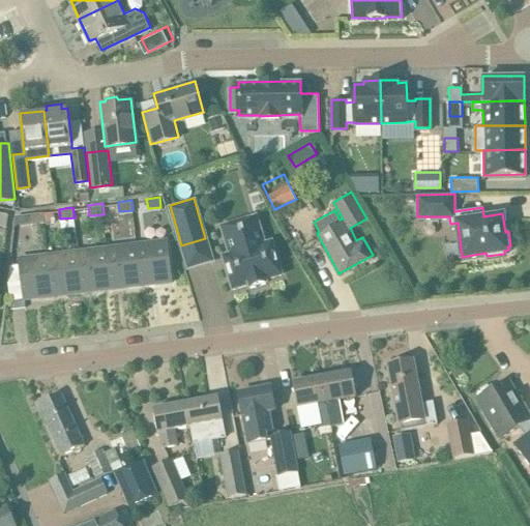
[(43,210),(29,211),(30,222),(45,221),(43,210)]
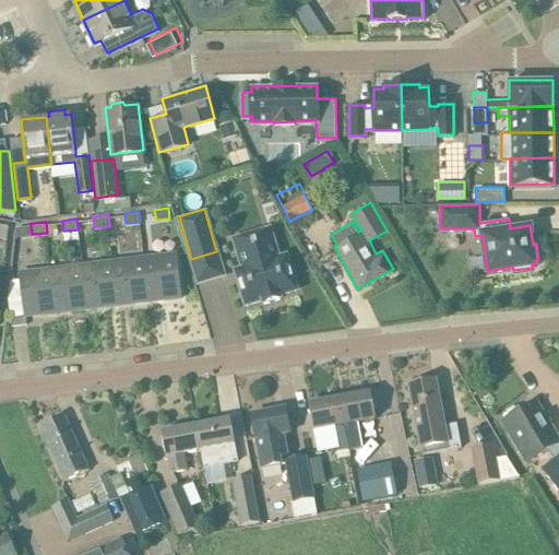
[(46,222),(47,233),(57,232),(56,222),(46,222)]
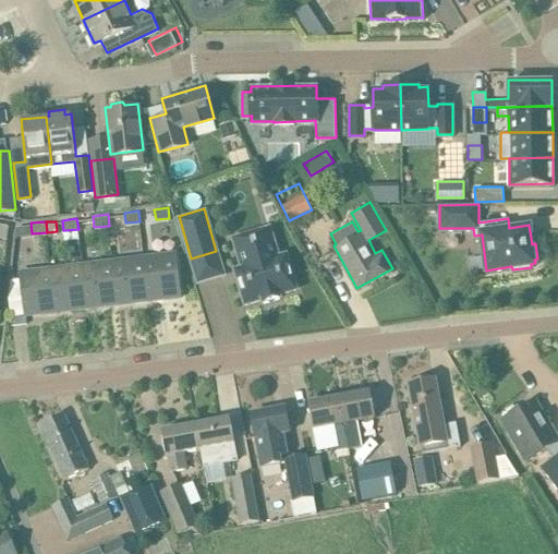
[(234,268),(244,301),(262,297),(263,300),(279,294),(278,291),(294,286),(284,253),(277,255),(273,238),(237,249),(242,266),(234,268)]
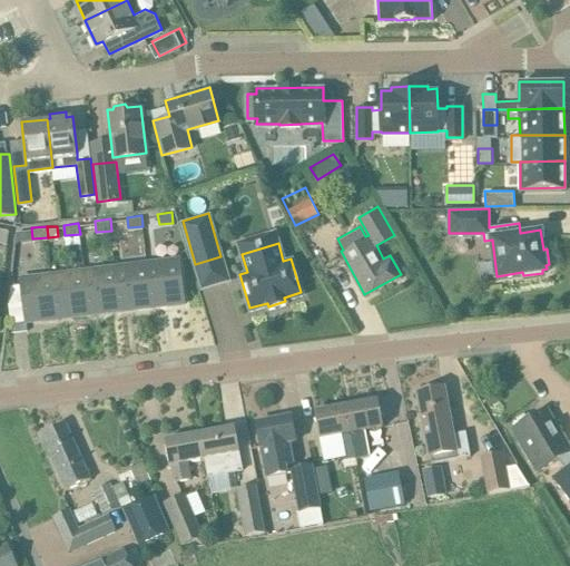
[(179,256),(147,260),(153,305),(185,301),(179,256)]
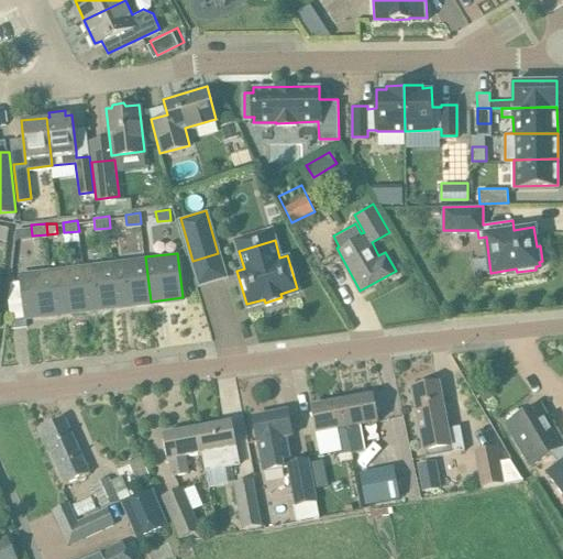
[(145,256),(114,261),(120,305),(151,302),(145,256)]
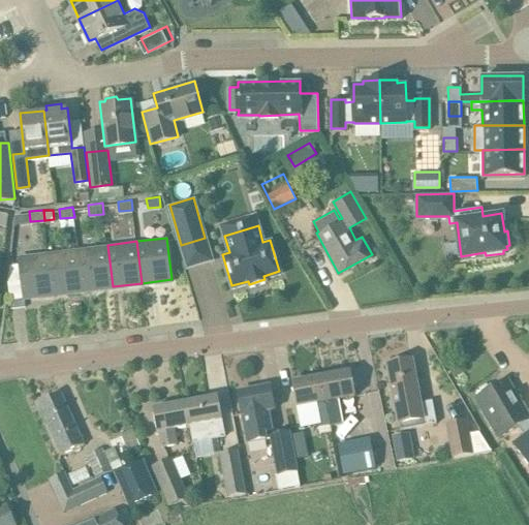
[(107,245),(79,248),(83,289),(113,286),(107,245)]
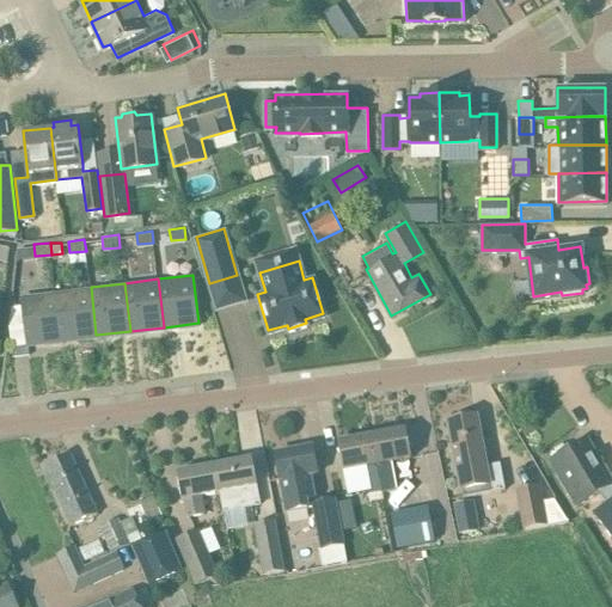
[(91,287),(56,290),(62,339),(96,335),(91,287)]
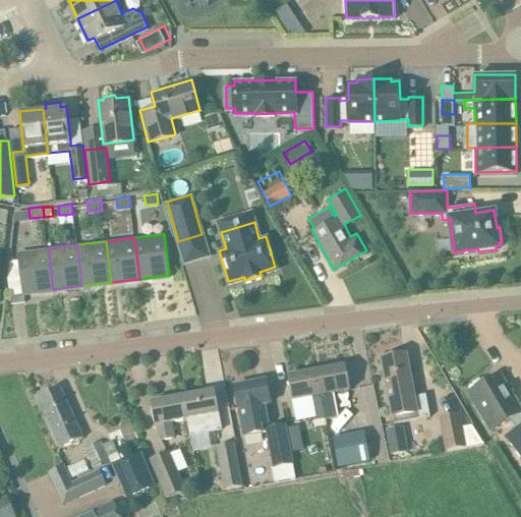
[(23,292),(53,289),(48,247),(18,251),(23,292)]
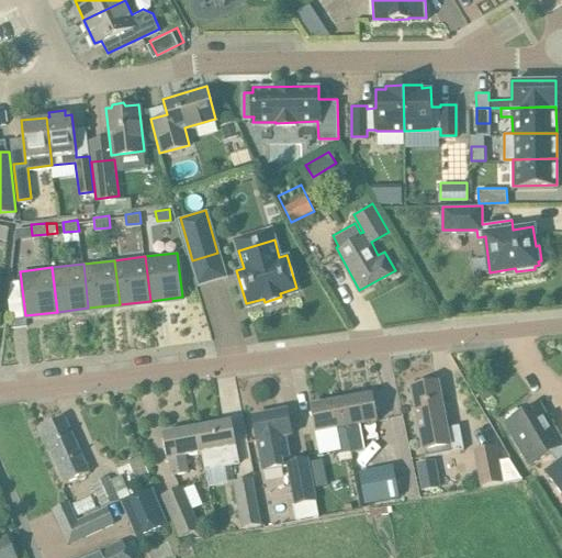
[(424,447),(425,454),(462,447),(459,424),(446,426),(438,379),(411,384),(423,447),(424,447)]
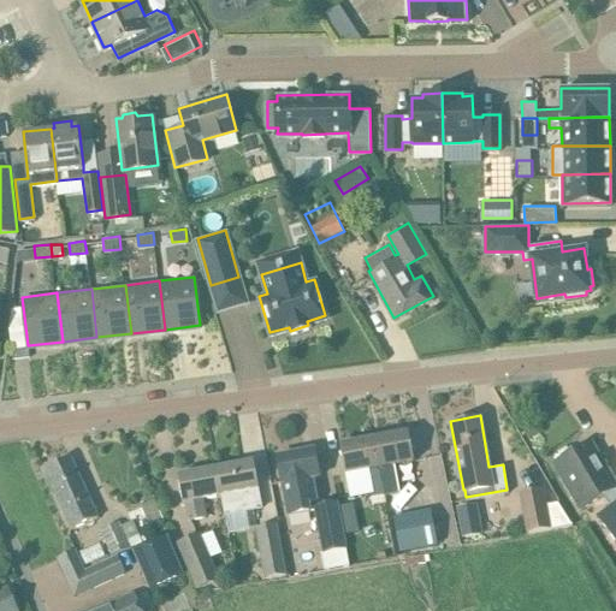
[(374,434),(384,491),(398,488),(394,461),(414,457),(409,428),(374,434)]
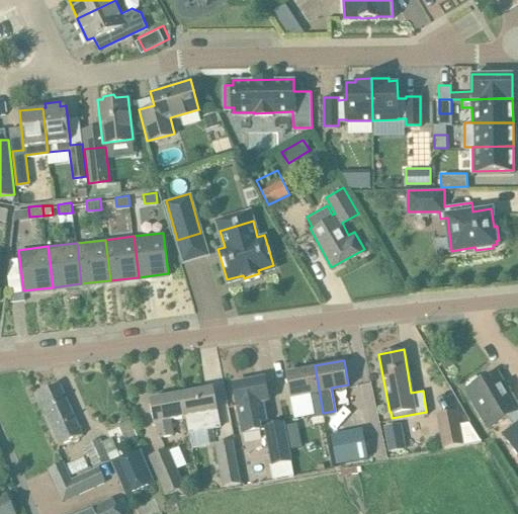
[(310,408),(313,423),(325,421),(323,413),(315,365),(285,371),(289,396),(306,393),(309,408),(310,408)]
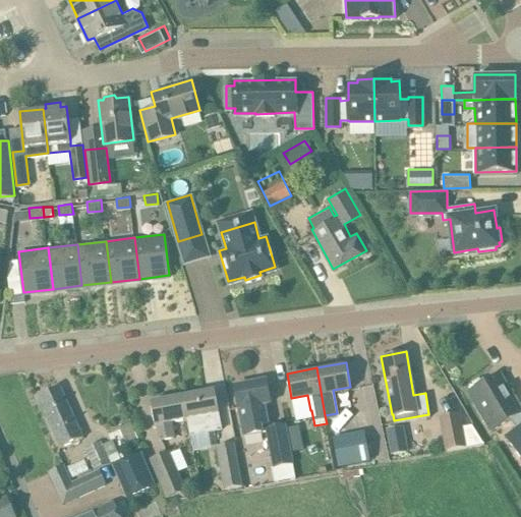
[(468,389),(490,427),(520,409),(520,406),(500,370),(486,379),(480,378),(472,383),(472,387),(468,389)]
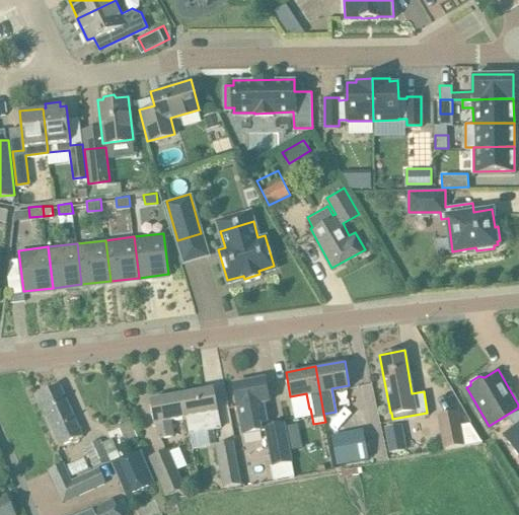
[(237,405),(242,431),(261,428),(260,420),(266,419),(263,399),(269,398),(265,376),(233,382),(237,405)]
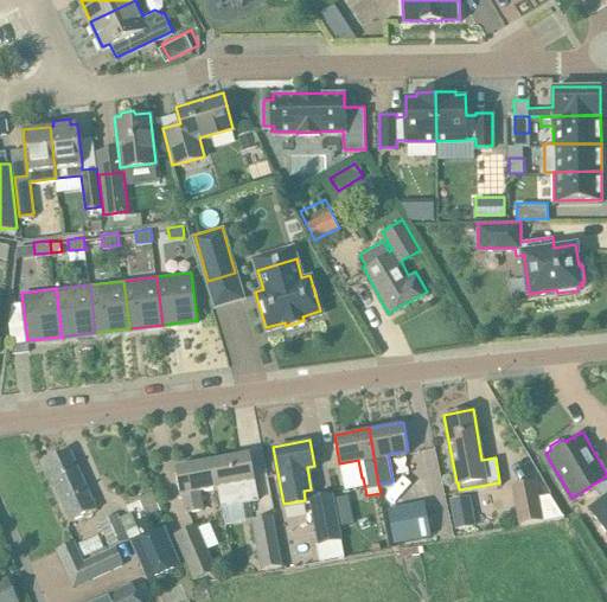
[(69,447),(43,459),(69,518),(96,506),(69,447)]
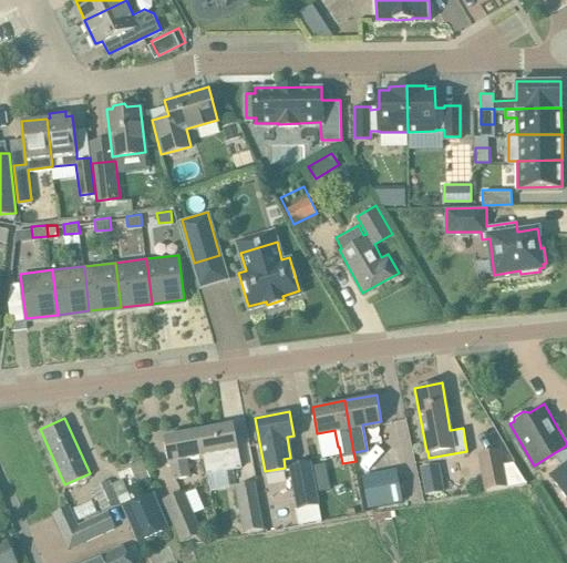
[(203,453),(206,473),(241,467),(238,447),(234,421),(199,429),(204,453),(203,453)]
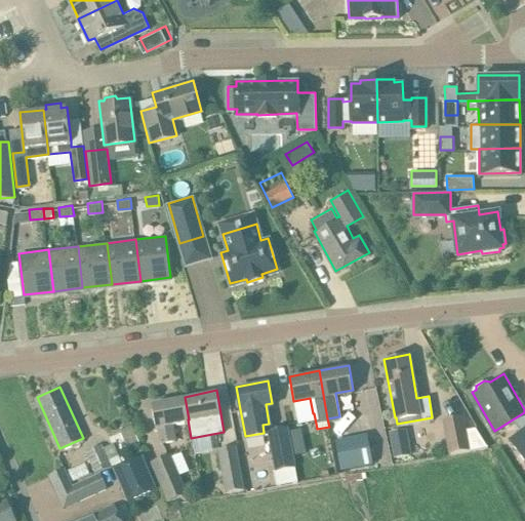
[(157,426),(160,442),(176,439),(173,423),(188,419),(189,419),(185,397),(152,403),(156,426),(157,426)]
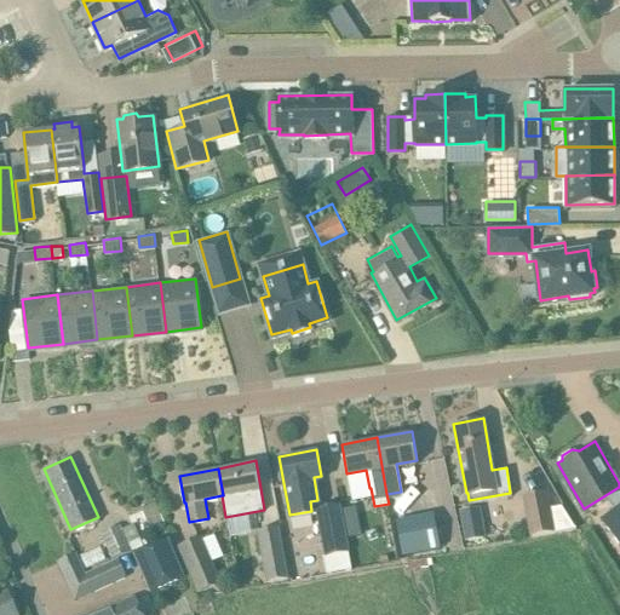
[(522,494),(529,534),(555,529),(547,490),(522,494)]
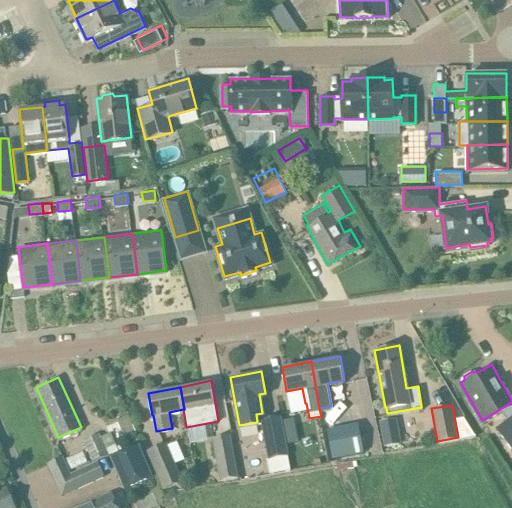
[(280,414),(284,437),(296,435),(291,411),(280,414)]
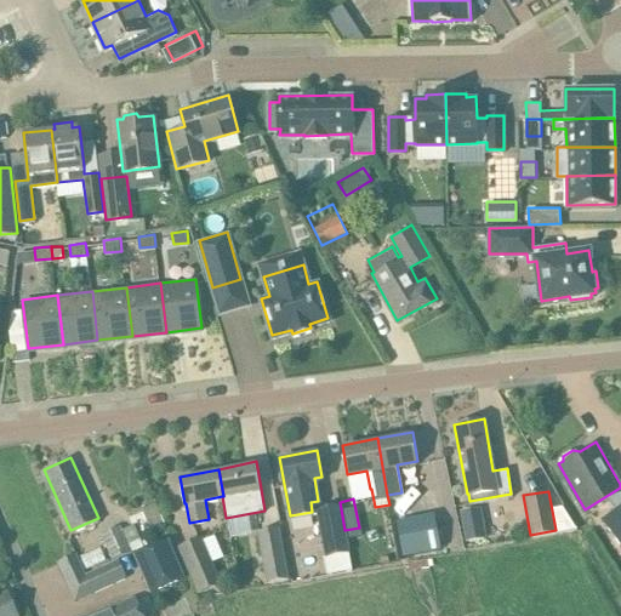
[(620,501),(600,517),(620,545),(620,501)]
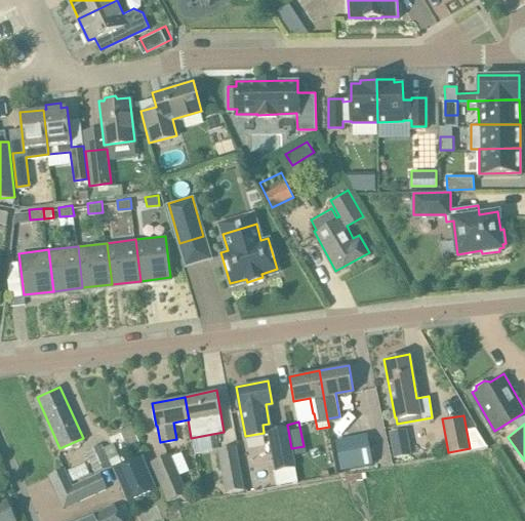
[(267,429),(275,470),(295,466),(291,448),(287,425),(267,429)]
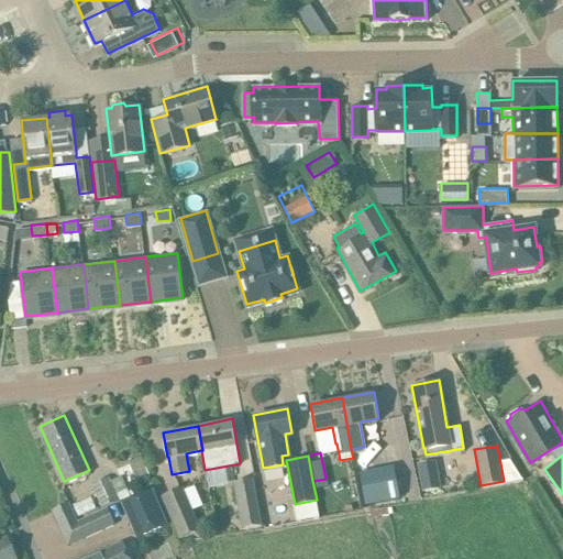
[(424,489),(442,485),(437,456),(419,459),(424,489)]
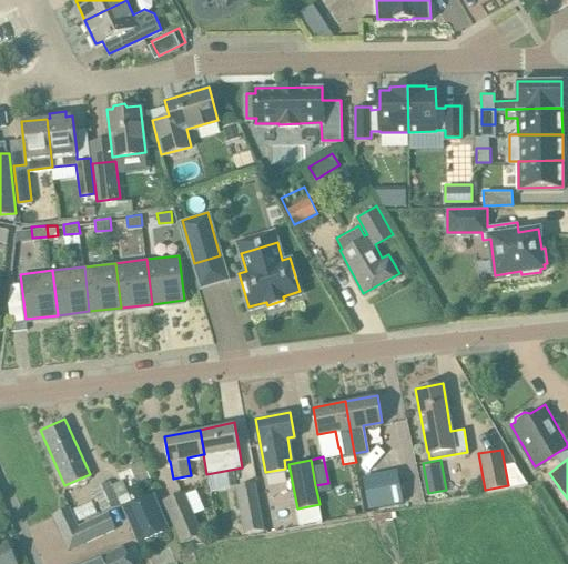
[(402,500),(396,469),(363,475),(368,506),(402,500)]
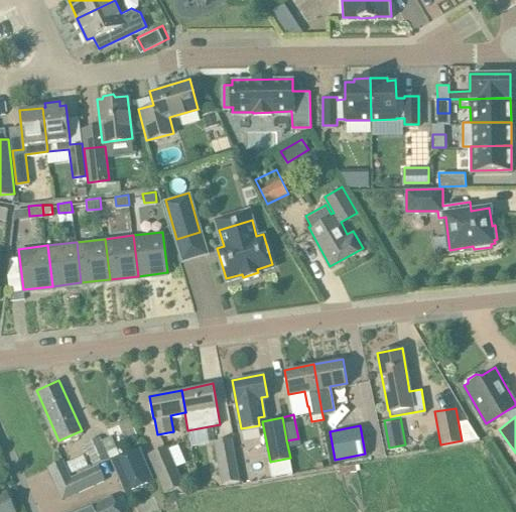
[(84,441),(93,464),(119,452),(111,433),(102,437),(100,434),(84,441)]
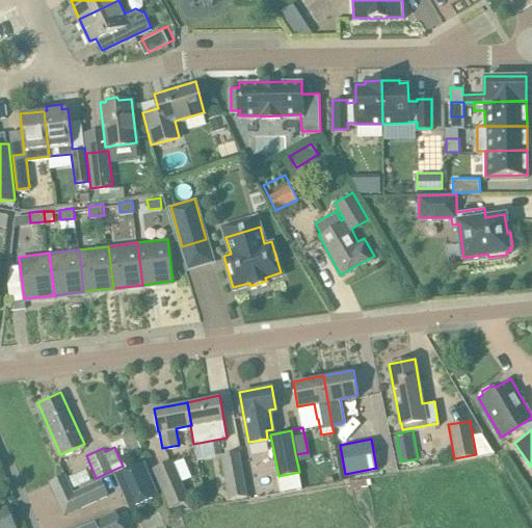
[(220,453),(229,498),(247,495),(239,450),(220,453)]
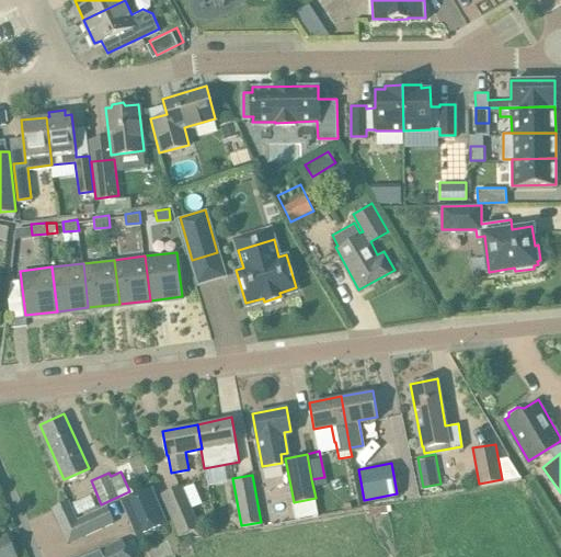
[(160,492),(180,535),(201,525),(182,484),(160,492)]
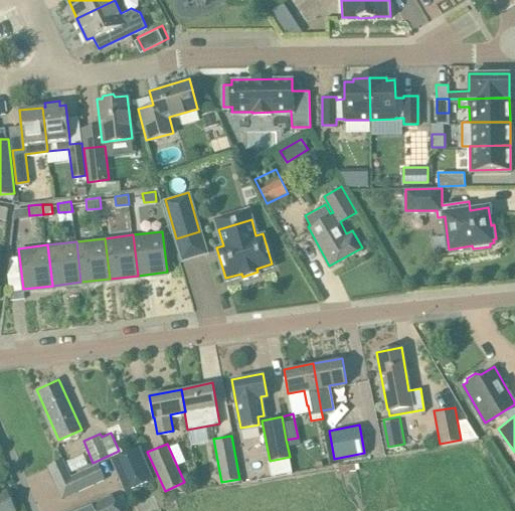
[(112,458),(125,491),(153,479),(139,447),(112,458)]
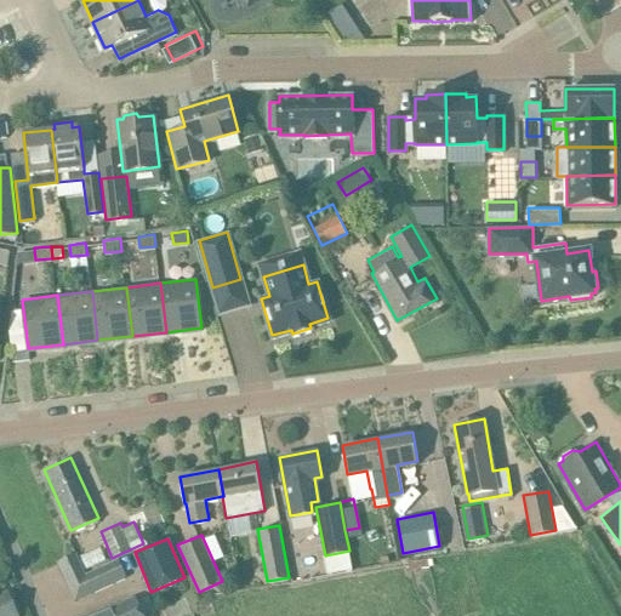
[(83,552),(87,564),(110,554),(104,542),(83,552)]
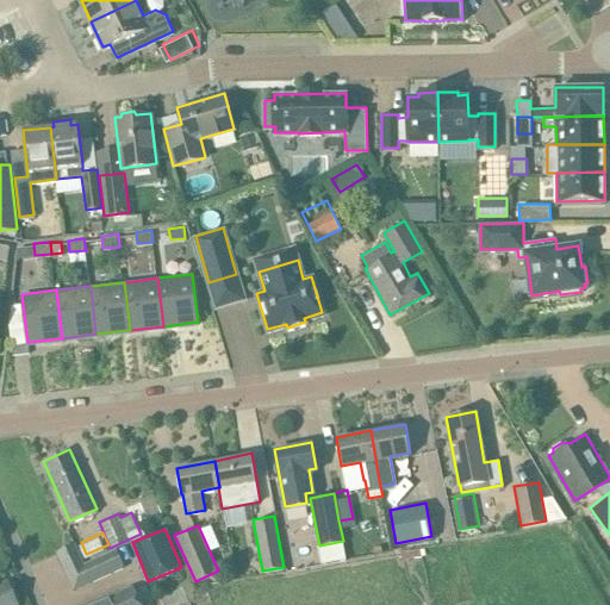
[(0,604),(16,604),(19,604),(8,579),(0,581),(0,604)]
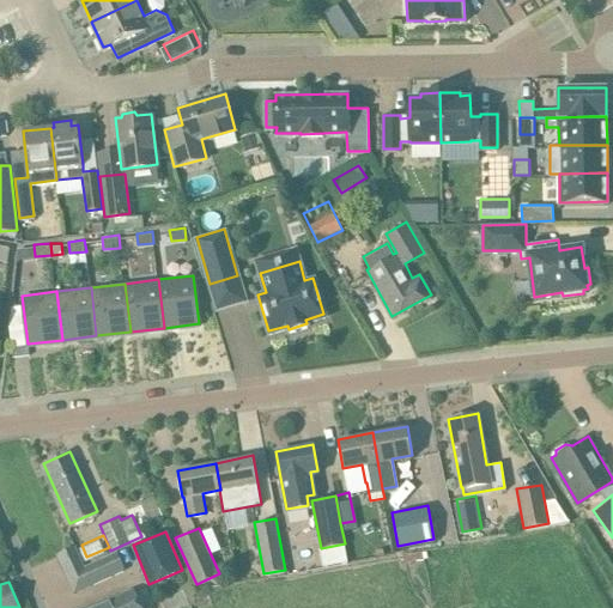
[(85,607),(139,607),(132,589),(85,607)]
